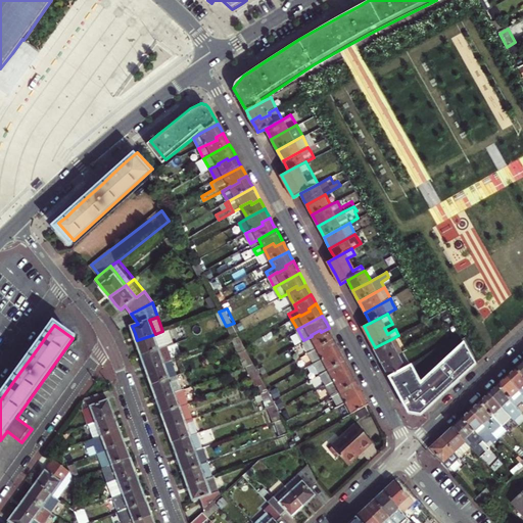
[(308,351),(334,337),(332,332),(329,328),(321,332),(320,330),(311,335),(312,336),(303,340),(308,351)]
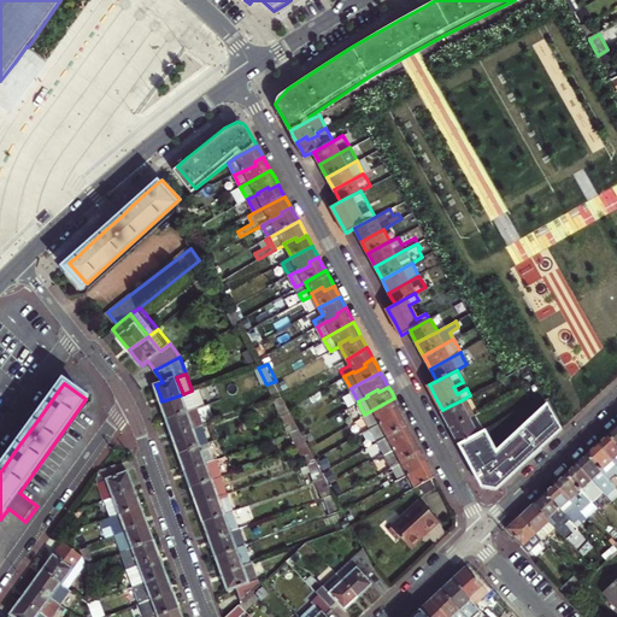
[(183,394),(162,401),(165,411),(168,418),(199,407),(207,405),(201,388),(192,391),(183,394)]
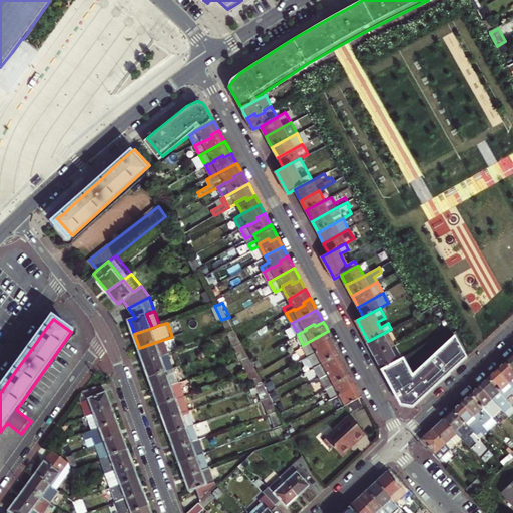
[(384,333),(368,341),(372,348),(376,356),(393,347),(397,345),(389,330),(384,333)]
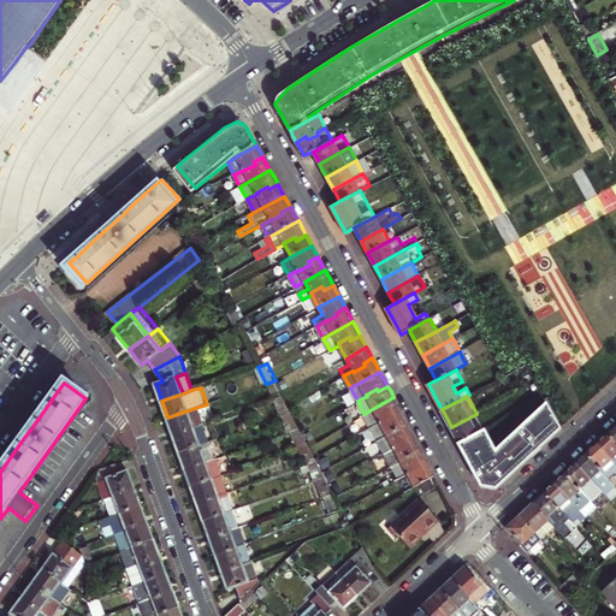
[(392,416),(390,413),(400,408),(397,403),(394,397),(363,414),(369,427),(371,426),(380,421),(381,422),(392,416)]
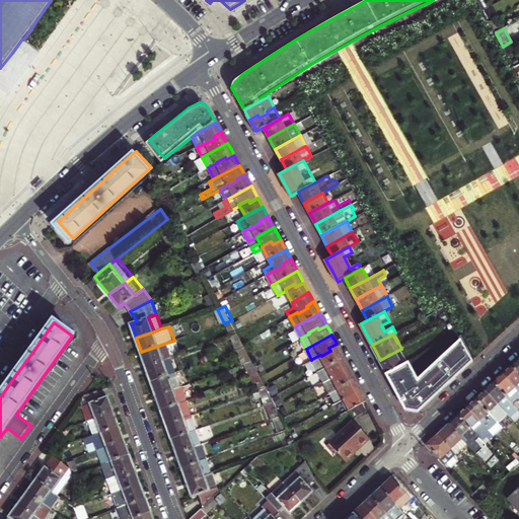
[(461,341),(420,379),(410,361),(404,364),(387,374),(395,388),(405,409),(419,410),(453,378),(472,360),(461,341)]
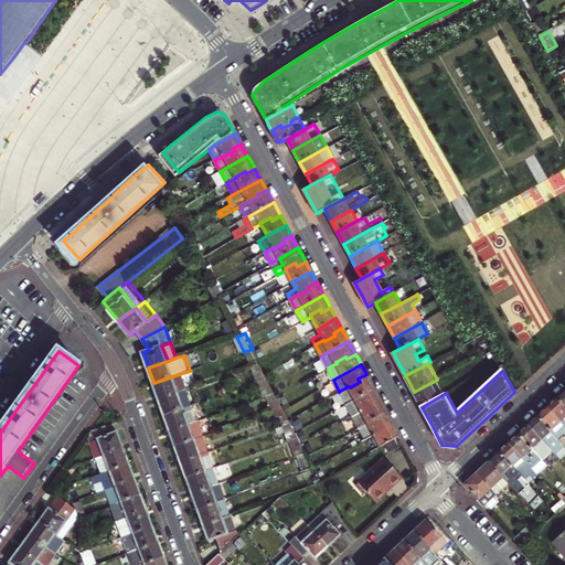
[(188,390),(182,373),(153,383),(157,391),(160,400),(179,393),(188,390)]
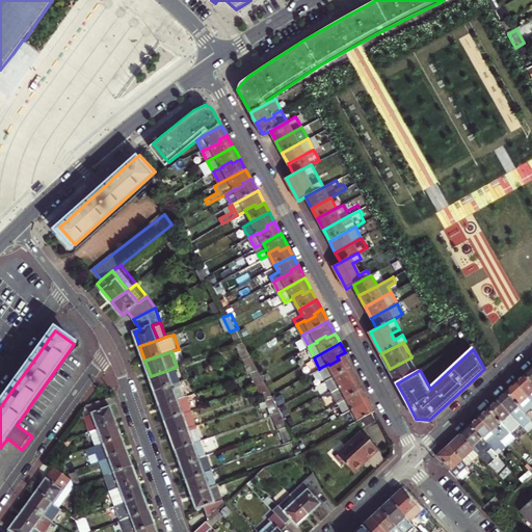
[(345,352),(337,356),(339,360),(329,365),(328,364),(320,368),(326,379),(352,365),(349,360),(345,352)]
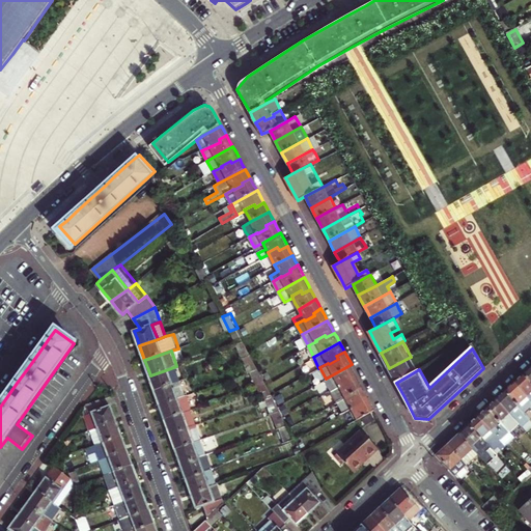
[(407,359),(389,368),(392,374),(396,383),(414,372),(407,359)]
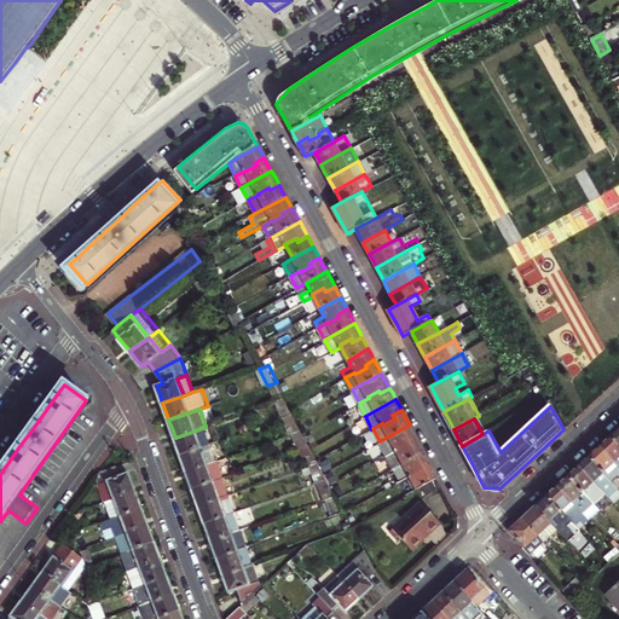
[(406,441),(409,445),(417,439),(414,432),(410,424),(380,441),(387,455),(395,450),(395,447),(406,441)]
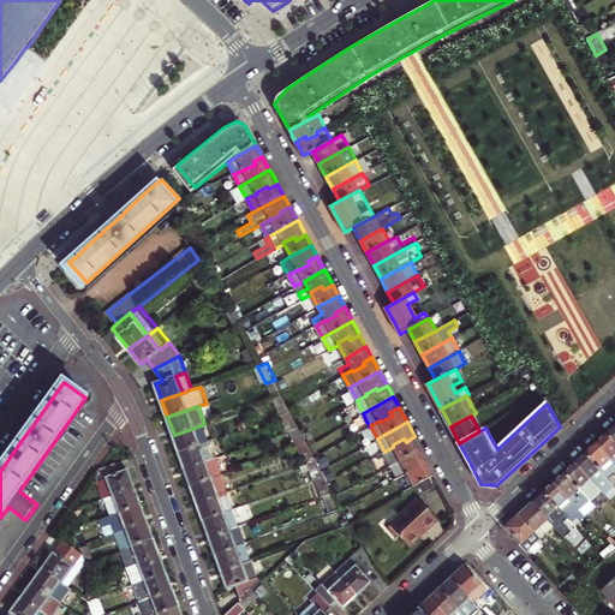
[(201,445),(210,441),(204,424),(195,428),(201,445)]
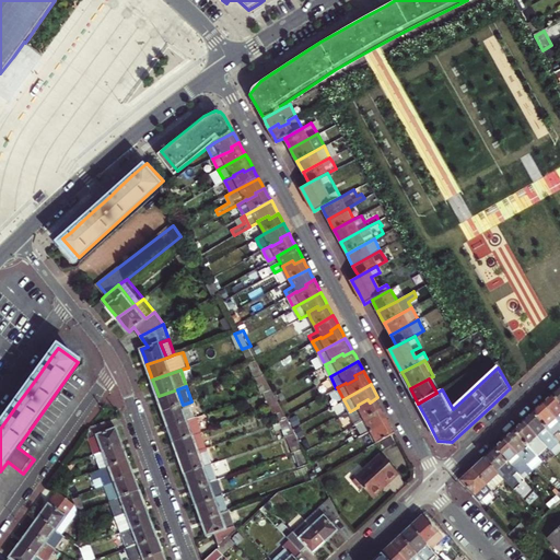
[(177,389),(159,396),(161,404),(163,410),(183,405),(177,389)]
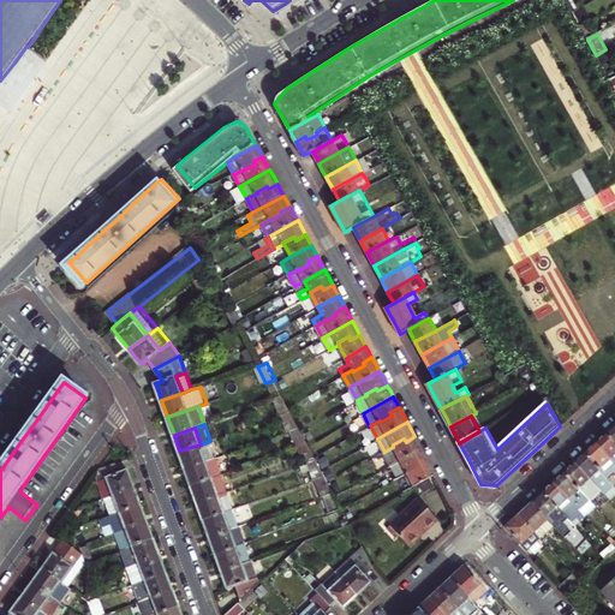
[(614,439),(609,433),(603,437),(598,442),(614,459),(614,439)]
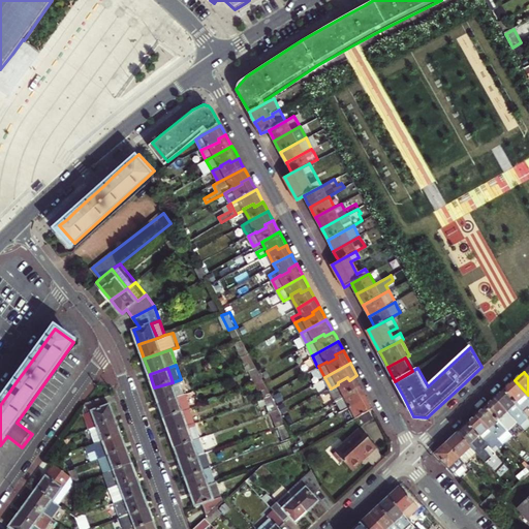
[(336,400),(362,385),(360,381),(356,375),(349,380),(347,377),(338,382),(338,384),(331,389),(336,400)]
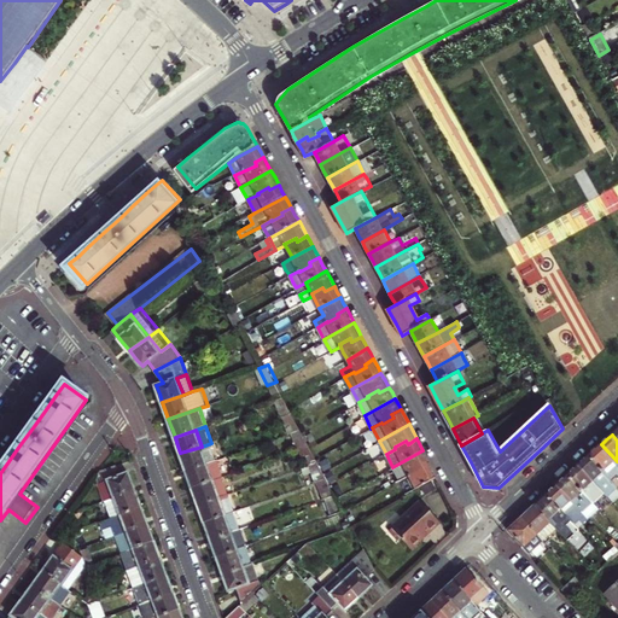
[(211,443),(202,447),(208,464),(217,460),(211,443)]
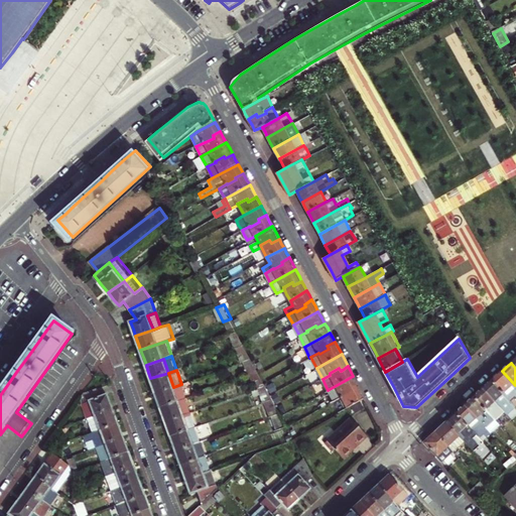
[(493,380),(509,397),(513,401),(515,397),(515,385),(502,371),(497,376),(493,380)]
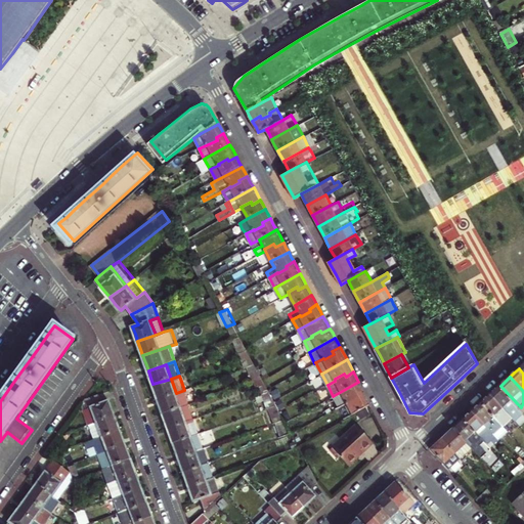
[(171,379),(153,384),(156,391),(158,398),(176,393),(171,379)]
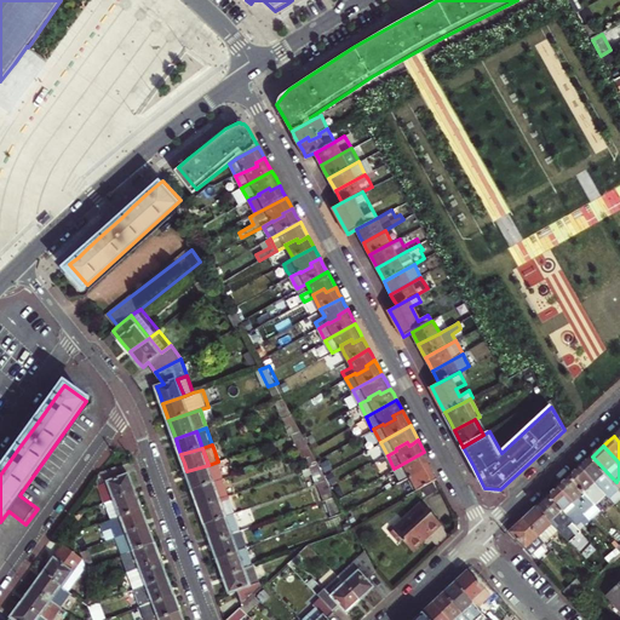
[(428,458),(424,452),(394,469),(401,481),(411,475),(412,477),(423,471),(420,468),(430,463),(428,458)]
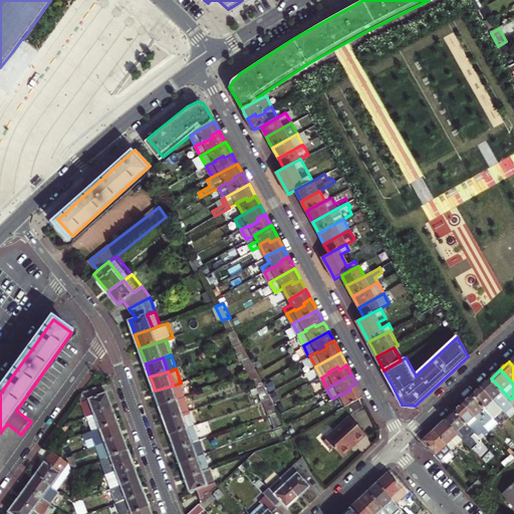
[(486,382),(482,386),(504,410),(506,412),(513,404),(513,403),(511,400),(507,396),(491,378),(486,382)]
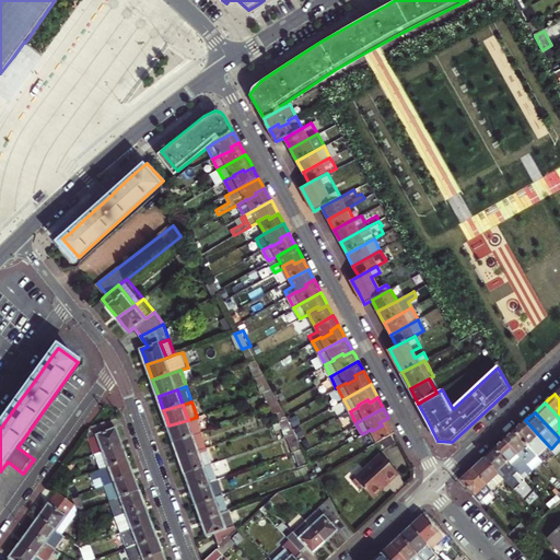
[(194,436),(202,433),(197,417),(188,420),(194,436)]
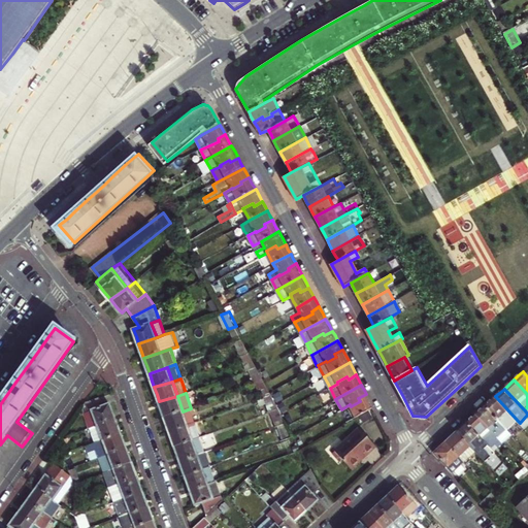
[(351,406),(356,416),(373,406),(370,400),(366,394),(358,398),(360,401),(351,406)]
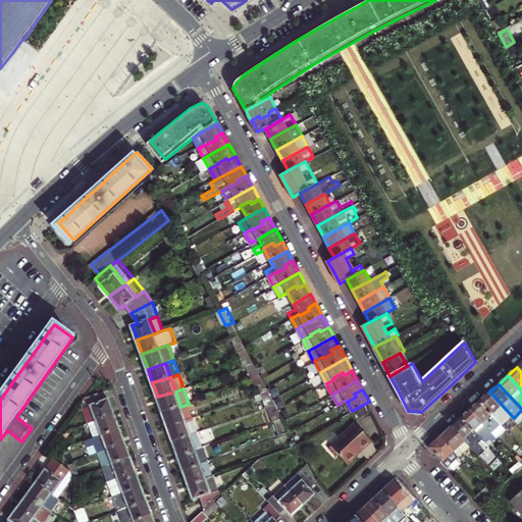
[(175,392),(157,397),(160,405),(163,413),(180,407),(175,392)]
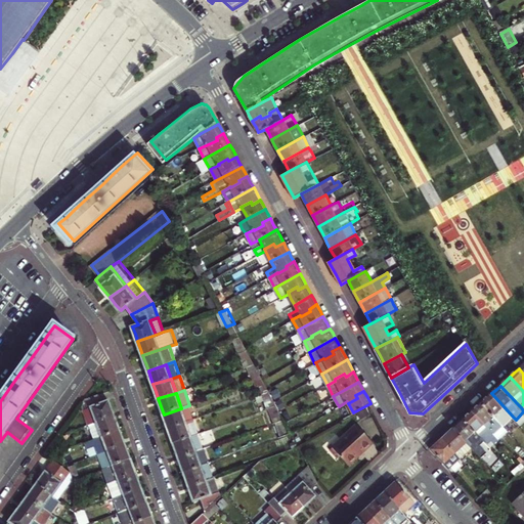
[(486,398),(481,402),(504,425),(505,426),(514,418),(491,393),(486,398)]
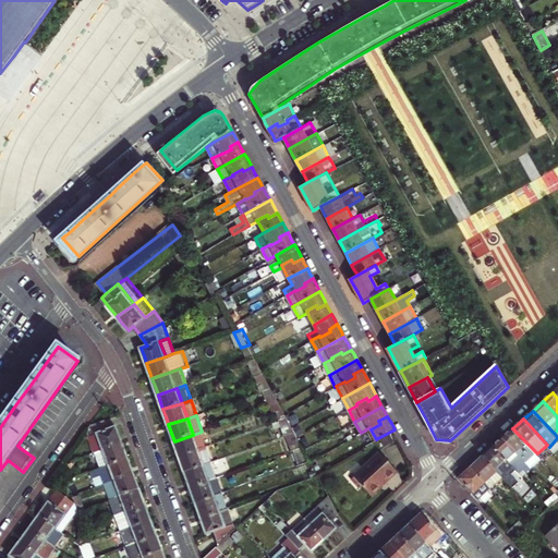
[(100,435),(106,450),(124,444),(122,436),(119,428),(110,431),(107,422),(93,427),(96,437),(100,435)]
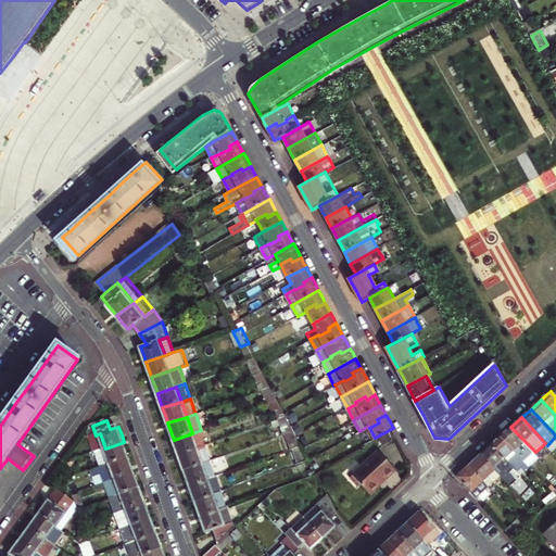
[(534,451),(510,427),(506,431),(502,436),(525,459),(534,451)]
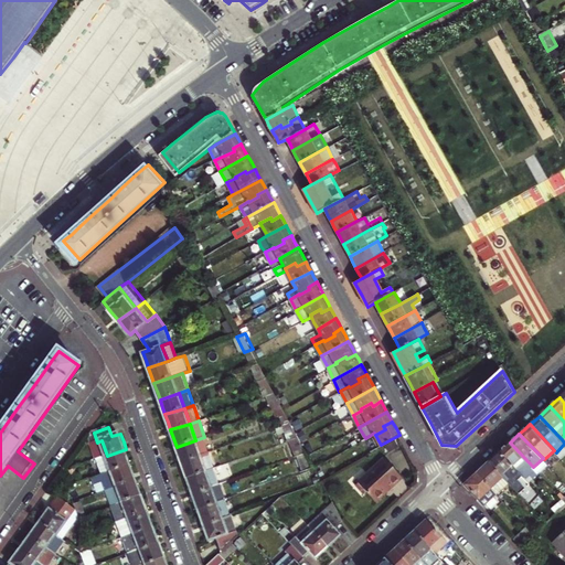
[(204,437),(195,440),(201,456),(210,452),(204,437)]
